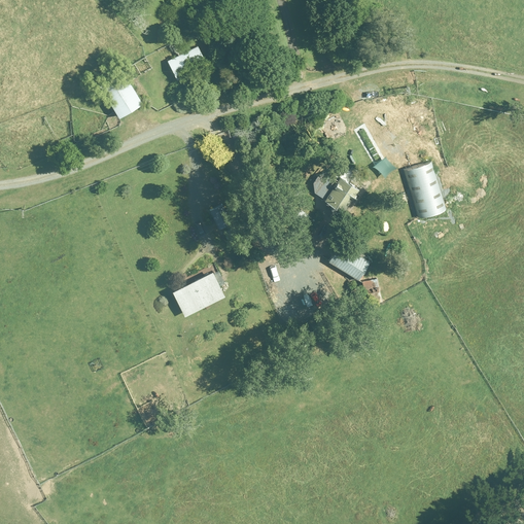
[(177,80),(186,76),(184,72),(205,61),(199,48),(169,64),(177,80)]
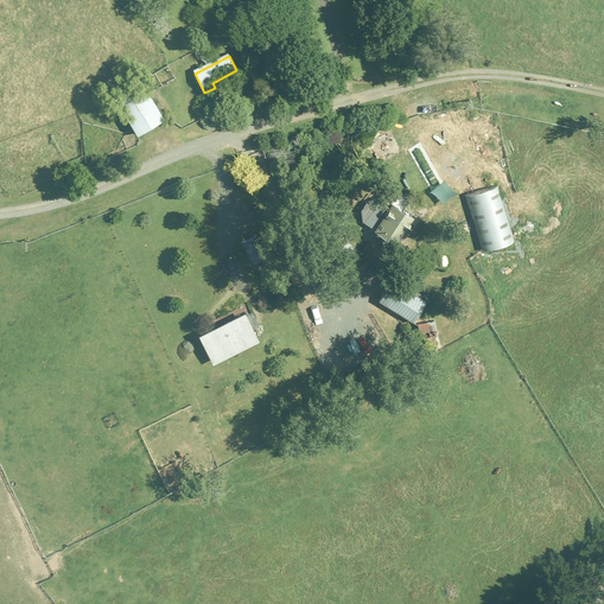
[(142,96),(139,91),(133,95),(131,91),(114,101),(137,138),(163,121),(146,94),(142,96)]
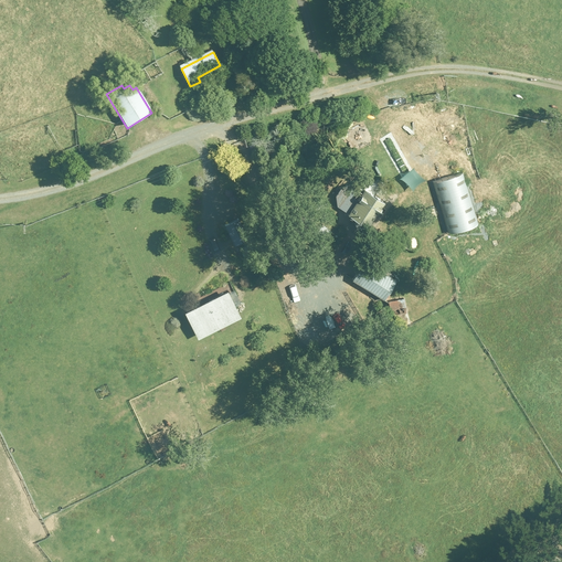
[(465,175),(436,183),(451,234),(479,226),(465,175)]
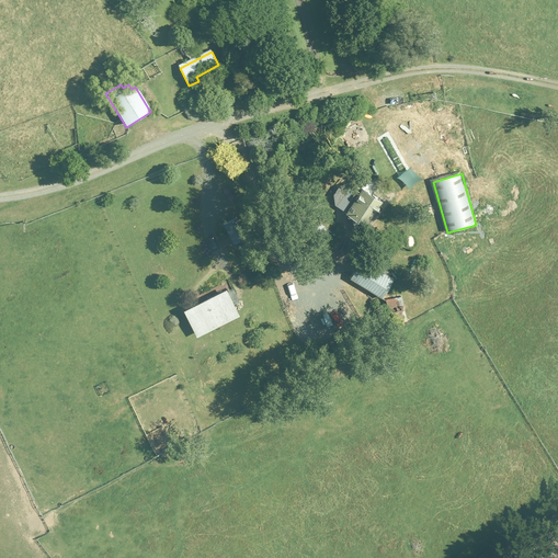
[(340,188),(334,196),(336,207),(345,214),(344,215),(366,229),(383,204),(351,184),(340,188)]
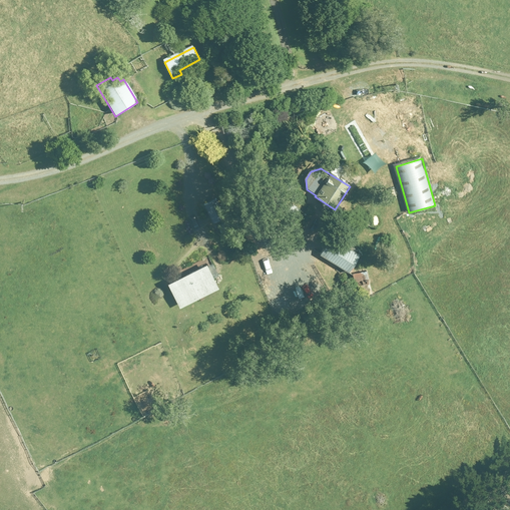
[(335,245),(330,242),(321,257),(350,274),(360,256),(337,241),(335,245)]
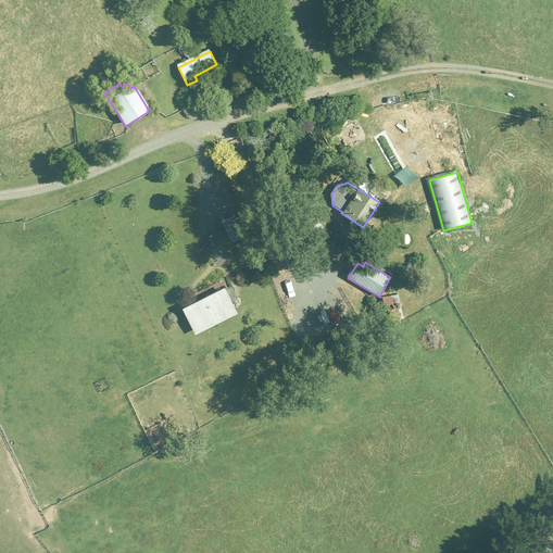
[(224,288),(181,309),(195,335),(237,314),(227,294),(231,292),(229,289),(225,291),(224,288)]
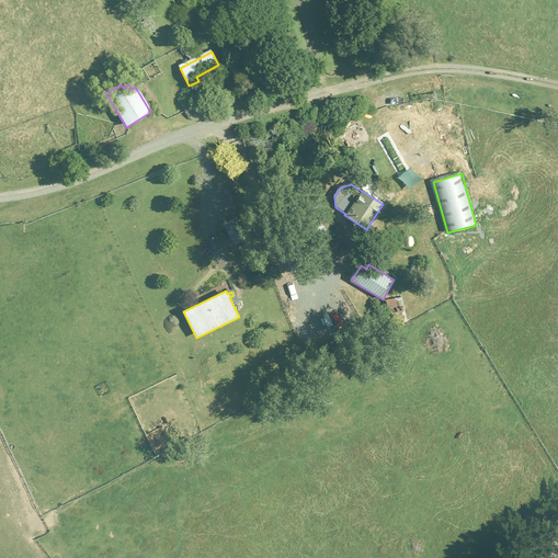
All buildings are outlined.
